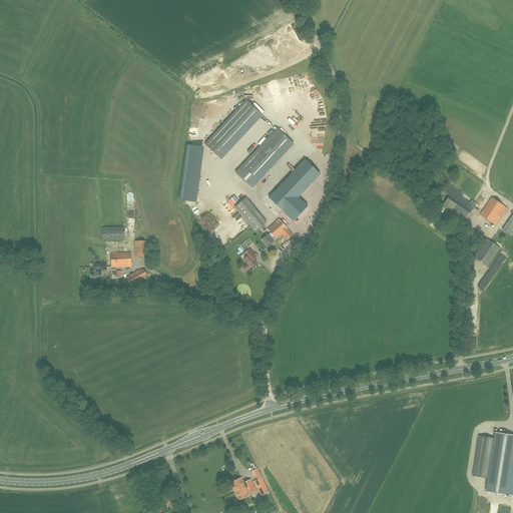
[(283,46),(279,48),(284,57),(295,51),(290,42),(286,44),(286,45),(283,47),(283,46)]
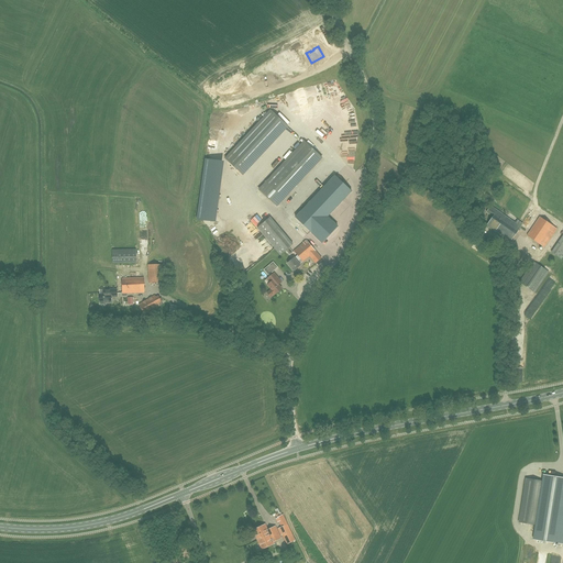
[(230,151),(223,156),(242,174),(251,166),(258,166),(263,169),(268,169),(260,179),(260,184),(256,187),(263,194),(261,196),(264,198),(265,196),(275,206),(322,156),(304,139),(289,154),(285,154),(289,146),(288,144),(274,144),(274,141),(288,124),(277,113),(268,109),(239,141),(236,145),(230,145),(230,151)]
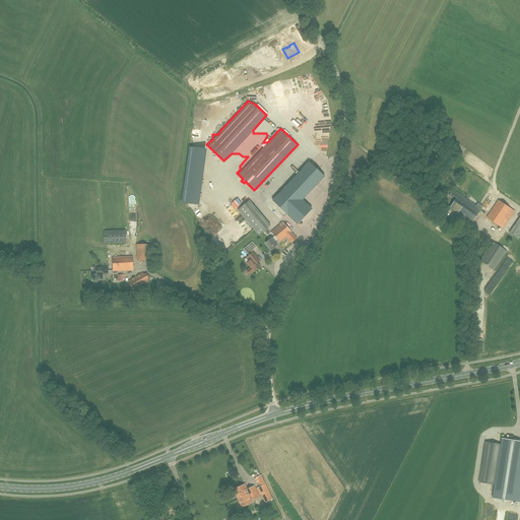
[(213,109),(213,116),(216,116),(216,102),(208,102),(208,108),(213,109)]
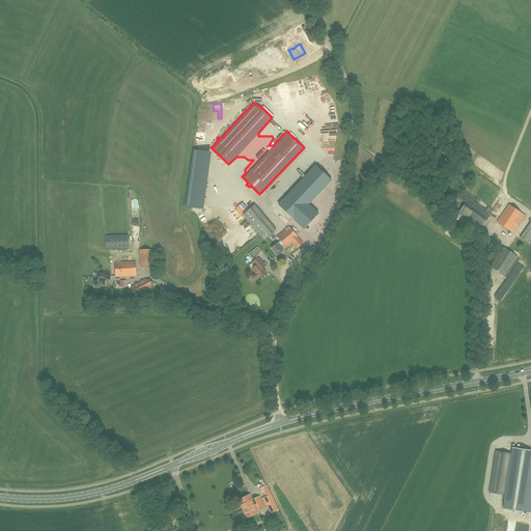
[(309,204),(331,180),(324,173),(316,166),(279,205),(291,217),(304,229),(318,214),(309,204)]
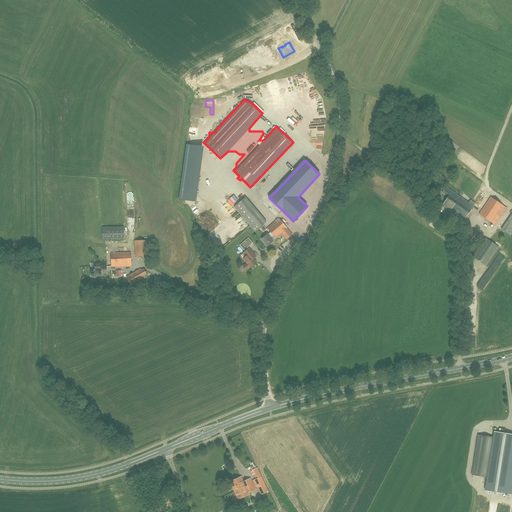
[(470,199),(468,202),(446,187),(442,193),(448,197),(443,205),(450,210),(451,210),(464,219),(475,203),(470,199)]
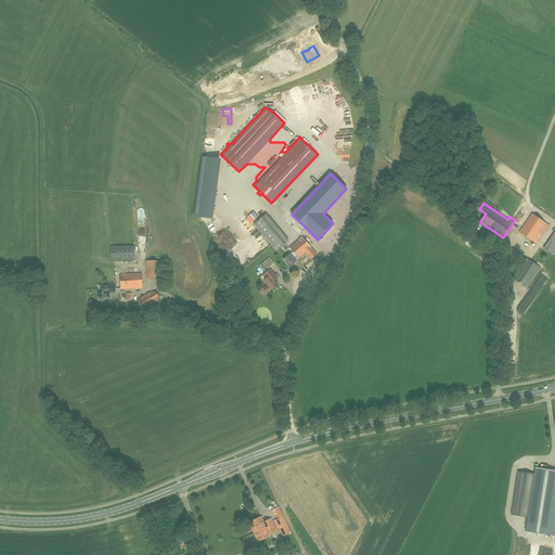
[(265,211),(252,223),(275,249),(288,237),(265,211)]
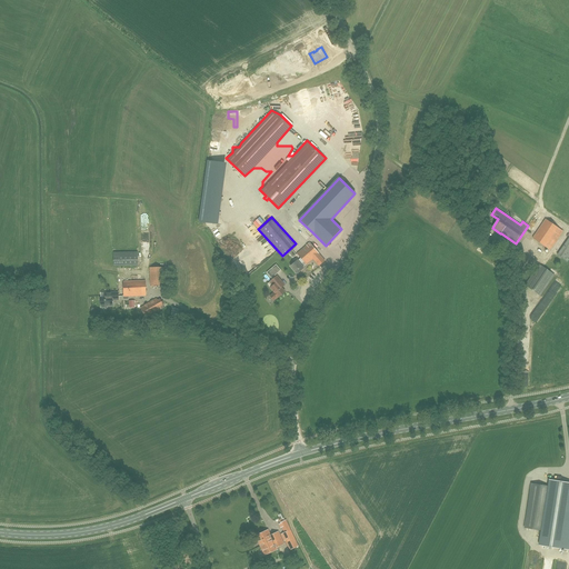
[(550,250),(563,231),(546,219),(532,238),(550,250)]
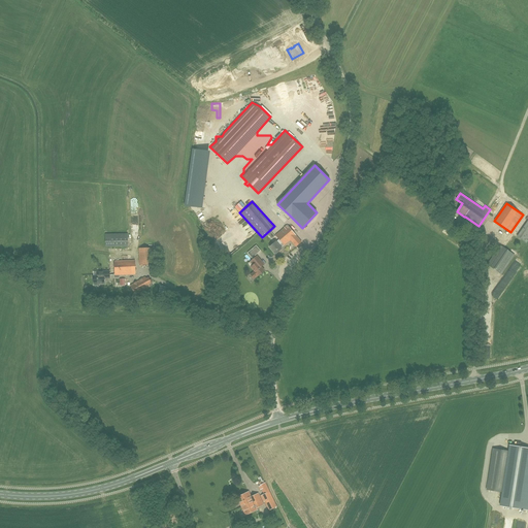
[(451,220),(444,228),(452,232),(457,224),(451,220)]
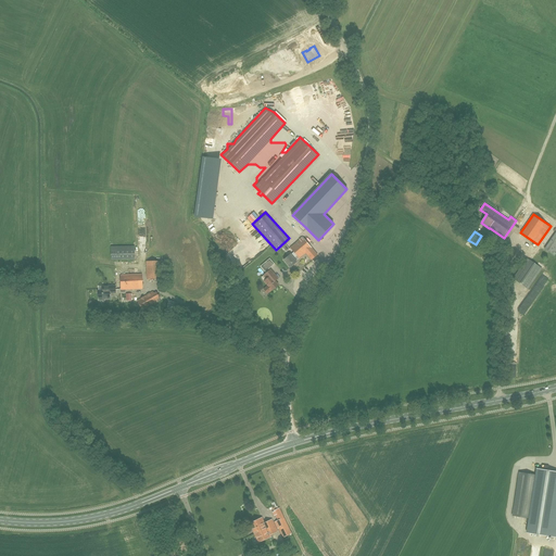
[(554,255),(555,252),(555,232),(544,250),(554,255)]
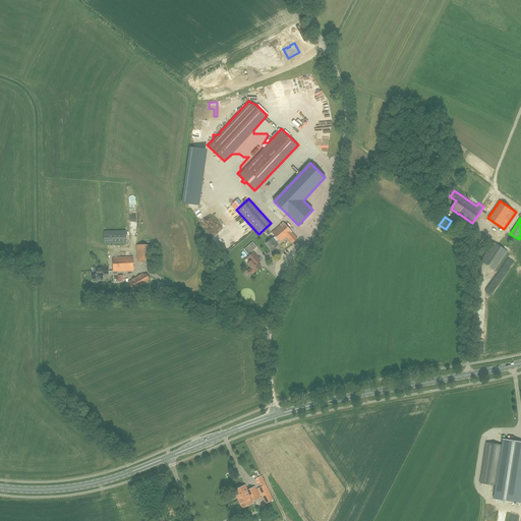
[(297,239),(292,232),(284,223),(273,232),(276,236),(273,238),(267,243),(272,250),(278,245),(276,242),(279,239),(281,242),(287,237),(292,243),(297,239)]
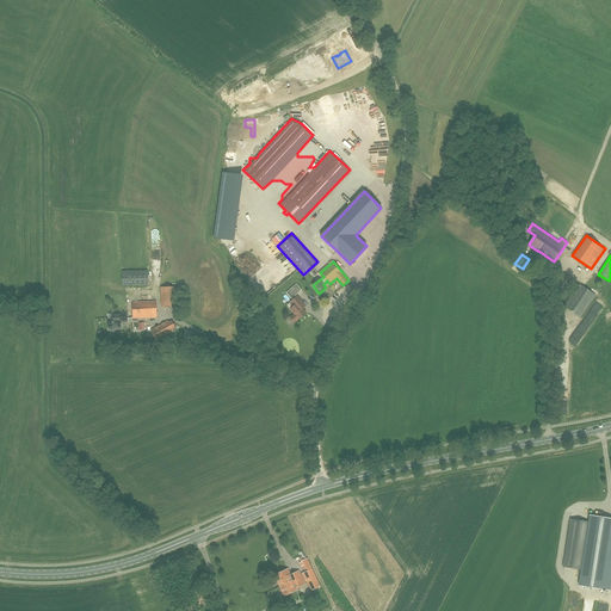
[(121,269),(121,283),(147,283),(146,267),(121,269)]
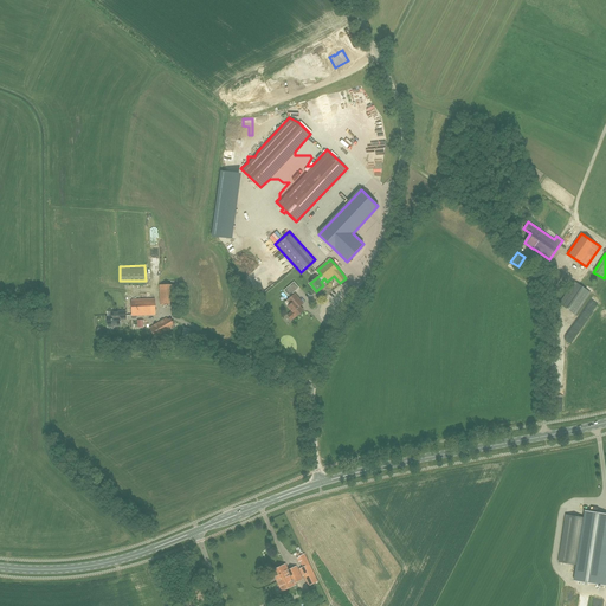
[(559,271),(548,285),(559,292),(568,278),(559,271)]
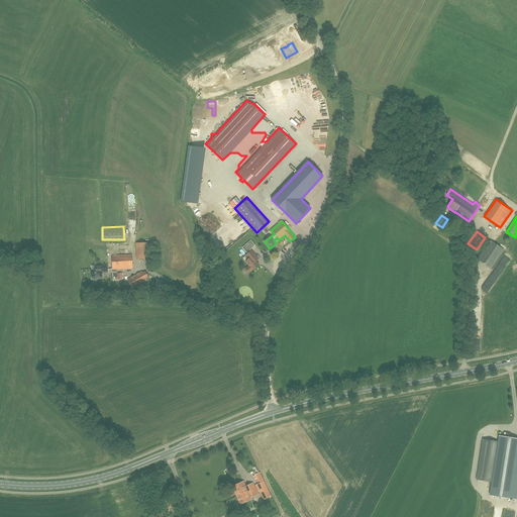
[(490,240),(478,259),(491,269),(504,249),(490,240)]
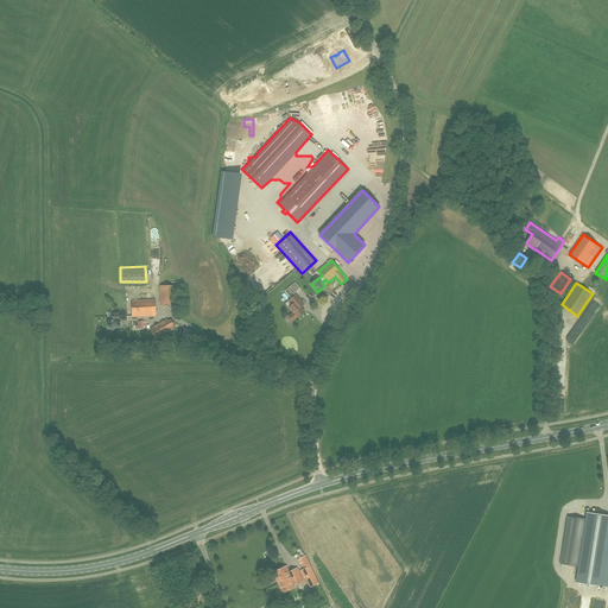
[(171,303),(171,284),(158,284),(158,303),(171,303)]
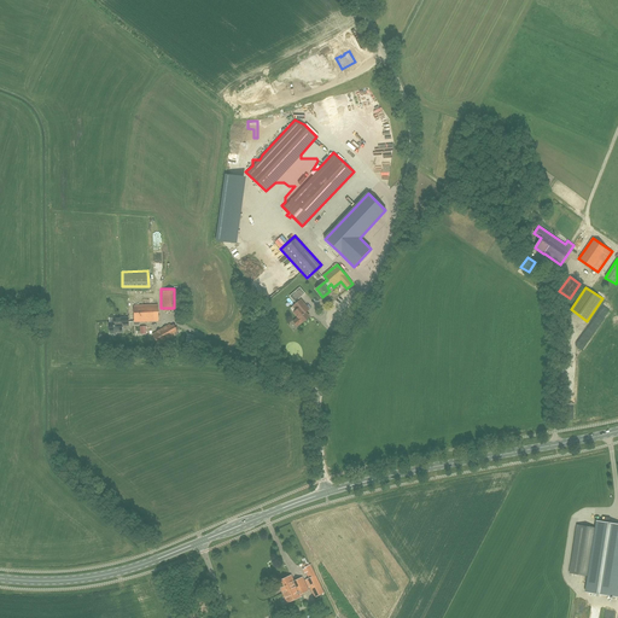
[(301,299),(291,308),(298,318),(293,321),(298,326),(302,322),(303,322),(309,316),(305,312),(309,309),(301,299)]
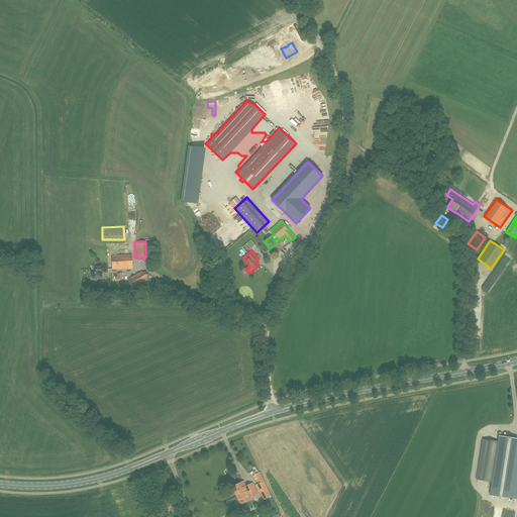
[(112,270),(132,269),(132,254),(112,255),(112,270)]
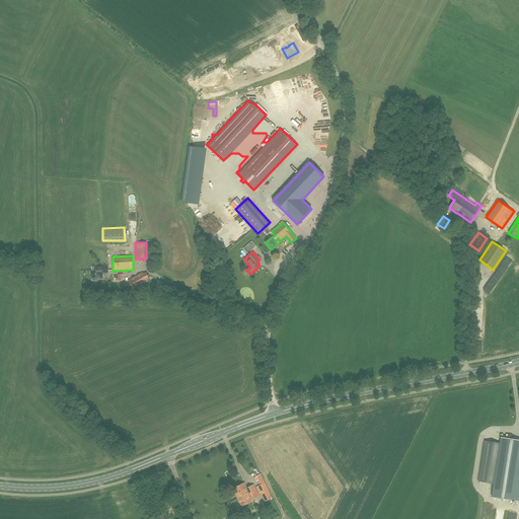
[(108,273),(107,267),(91,268),(92,279),(103,279),(102,274),(108,273)]
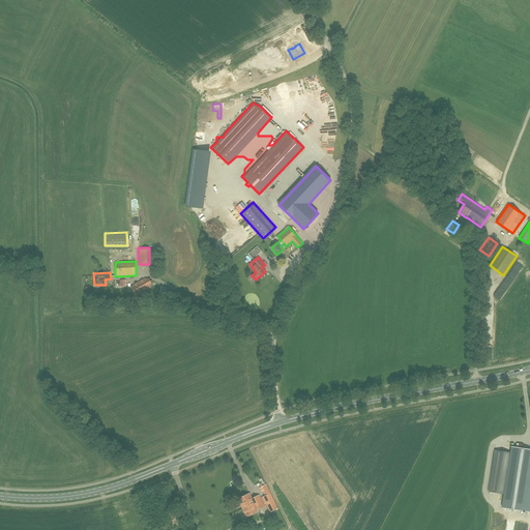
[(130,286),(136,296),(150,288),(153,287),(149,278),(147,280),(145,277),(130,286)]
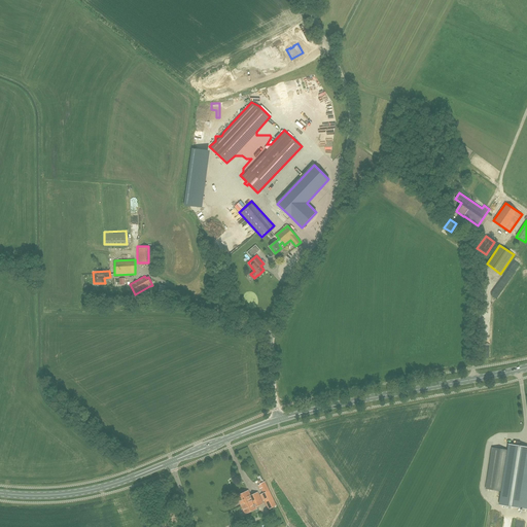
[(160,285),(156,301),(166,303),(169,287),(160,285)]
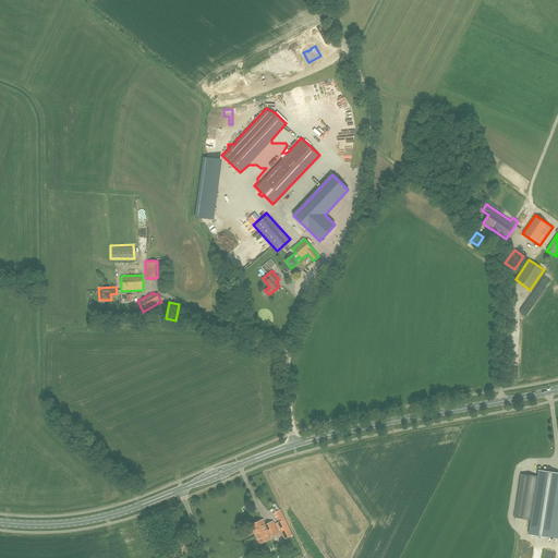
[(538,471),(537,477),(521,474),(514,518),(530,520),(528,534),(537,536),(557,538),(557,473),(547,472),(538,471)]
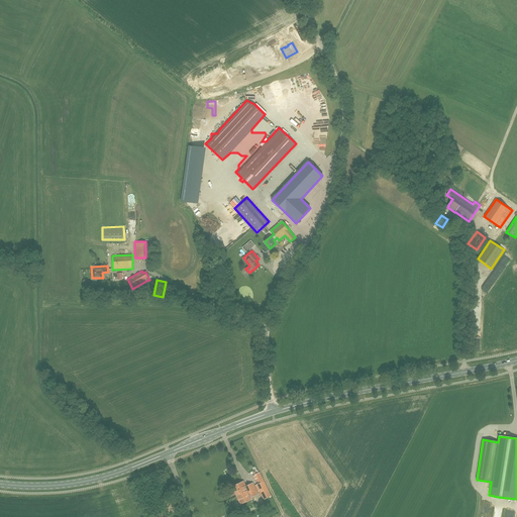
[(254,475),(259,484),(256,485),(259,491),(262,489),(266,498),(271,496),(260,473),(254,475)]
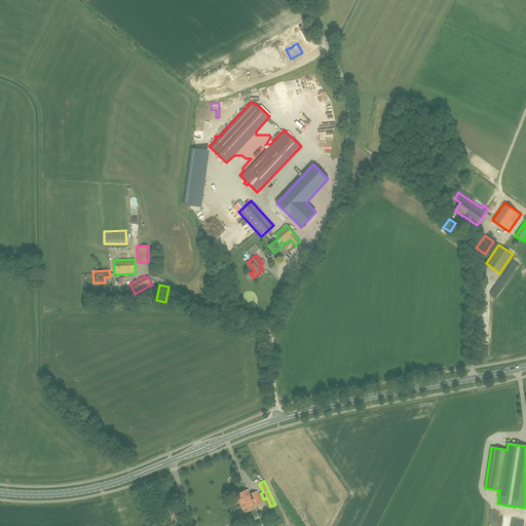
[(253,500),(260,497),(257,491),(250,495),(248,490),(236,495),(240,504),(252,499),(253,500)]
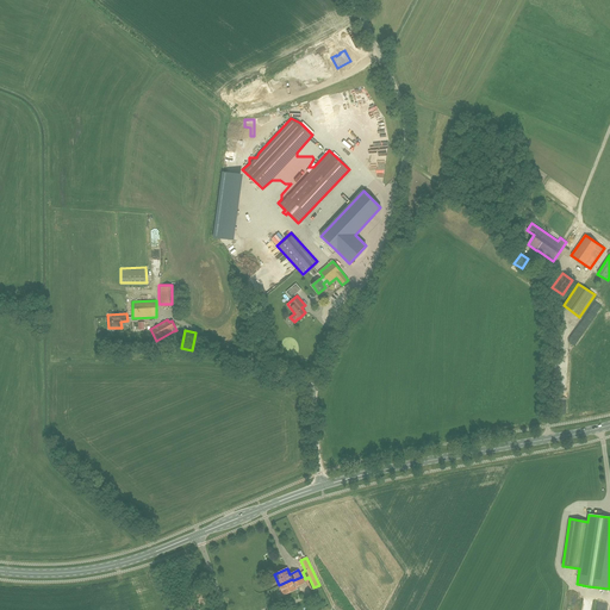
[(292,579),(279,585),(284,595),(297,589),(297,586),(304,583),(302,577),(293,580),(292,579)]
